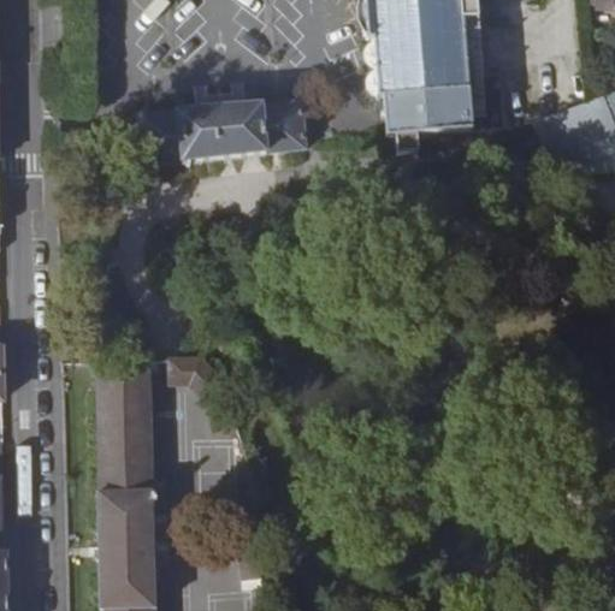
[(364,0),(367,36),(374,35),(374,37),(377,65),(377,66),(378,94),(378,96),(383,95),(383,100),(376,100),(378,126),(385,125),(385,135),(395,135),(417,132),(474,128),(473,114),(465,16),(479,15),(478,0),(364,0)]
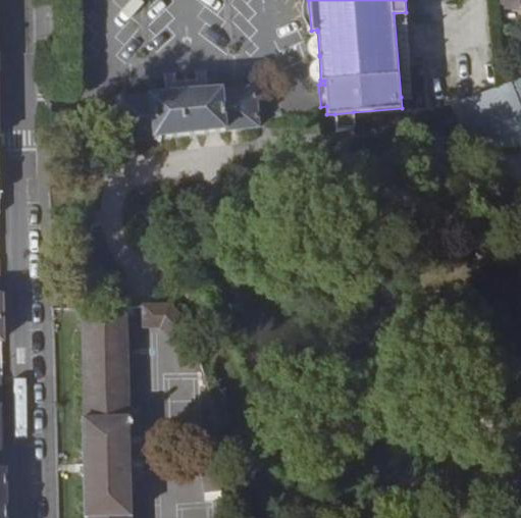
[(406,12),(394,13),(401,97),(414,96),(411,59),(406,12)]
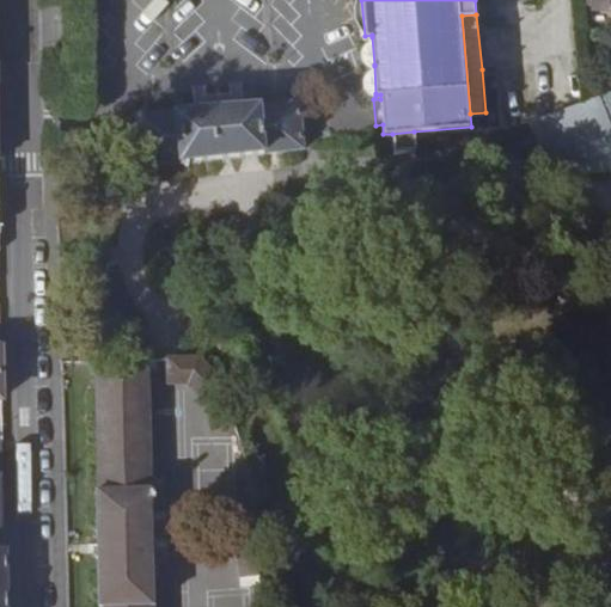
[(374,65),(372,37),(370,40),(368,41),(366,43),(365,46),(364,48),(364,49),(362,53),(364,55),(364,57),(365,59),(367,61),(370,63),(372,65),(374,65)]
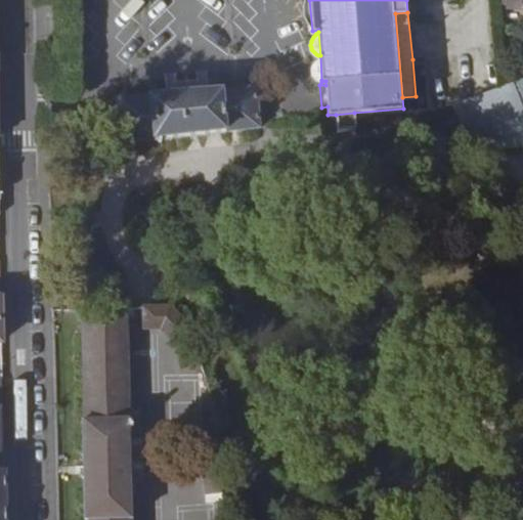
[(321,80),(320,56),(318,57),(316,59),(315,61),(313,62),(313,66),(312,67),(312,70),(313,72),(313,73),(314,76),(316,77),(318,78),(320,80),(321,80)]
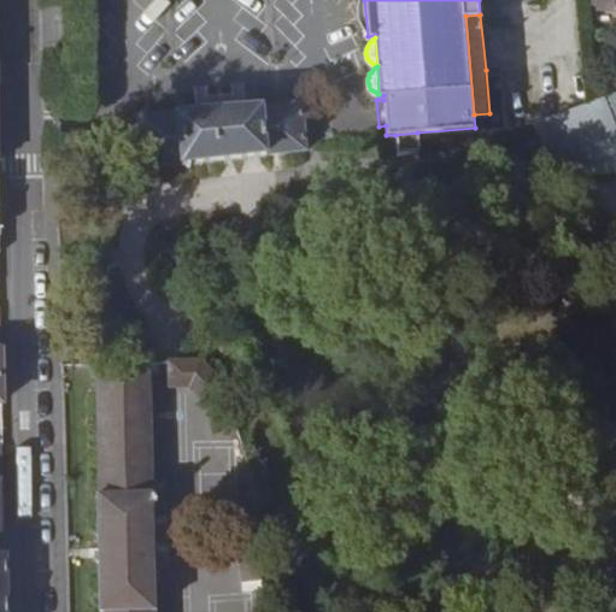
[(615,89),(606,94),(537,118),(547,139),(556,148),(568,157),(580,163),(592,165),(604,166),(615,166),(615,89)]
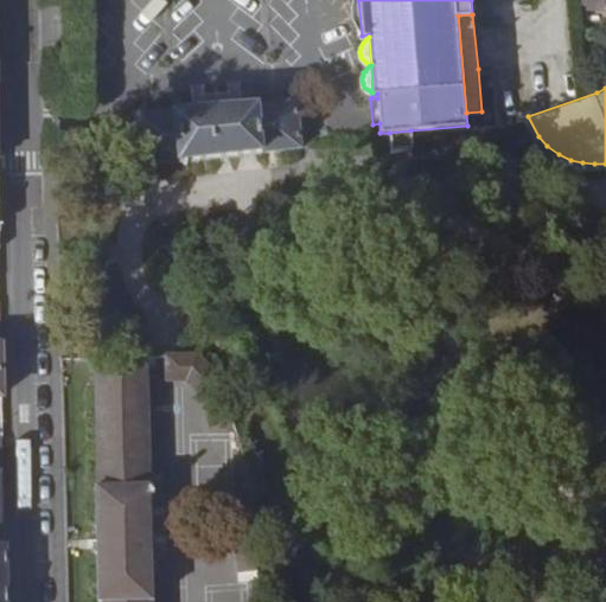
[(229,103),(229,98),(205,101),(206,104),(136,110),(141,162),(303,145),(299,97),(229,103)]
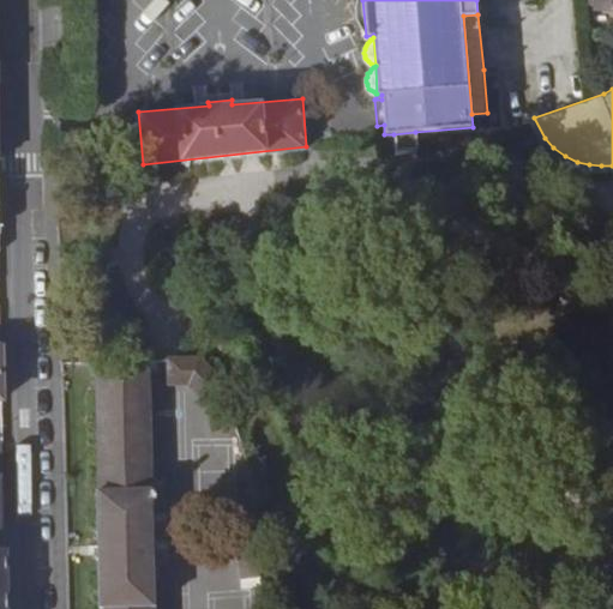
[(416,150),(415,132),(394,134),(395,152),(416,150)]
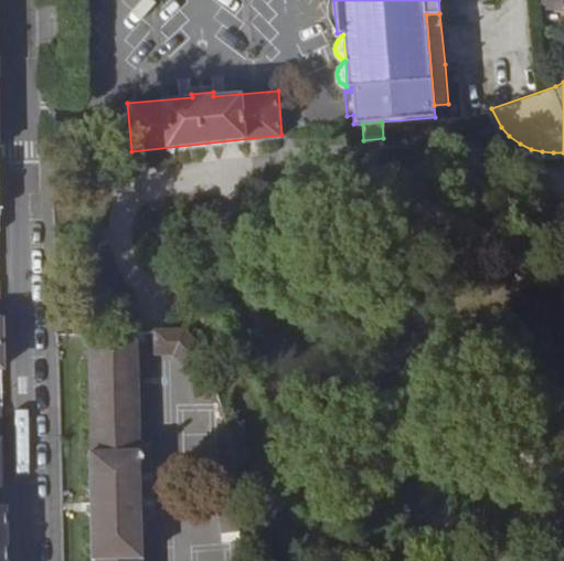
[(91,451),(93,558),(94,558),(94,560),(142,560),(138,327),(89,328),(92,451),(91,451)]
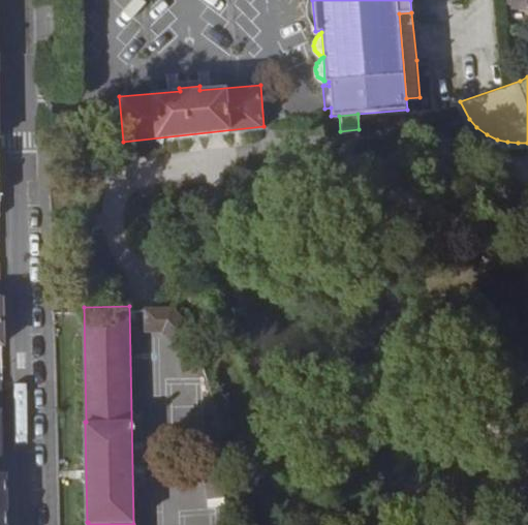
[(195,329),(172,306),(145,306),(146,330),(163,330),(175,342),(184,370),(207,364),(195,329)]
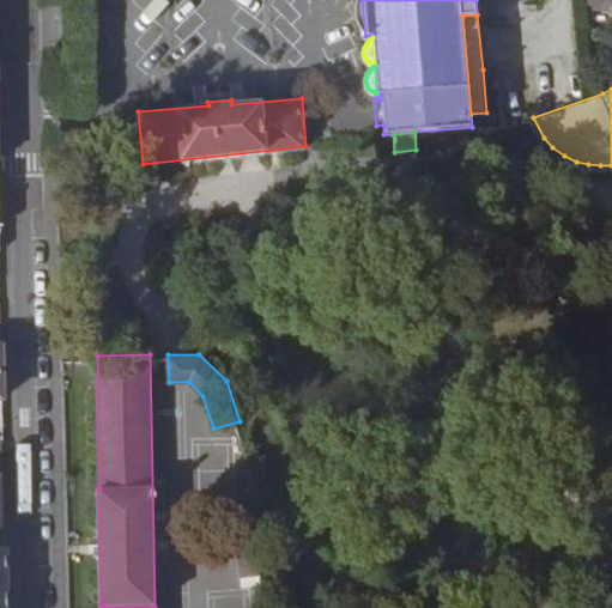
[(262,573),(256,508),(236,509),(241,576),(262,573)]
